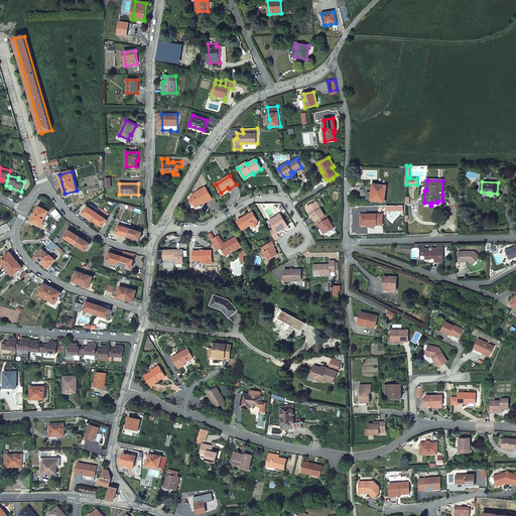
[(387,185),(373,183),(371,201),(385,202),(387,185)]
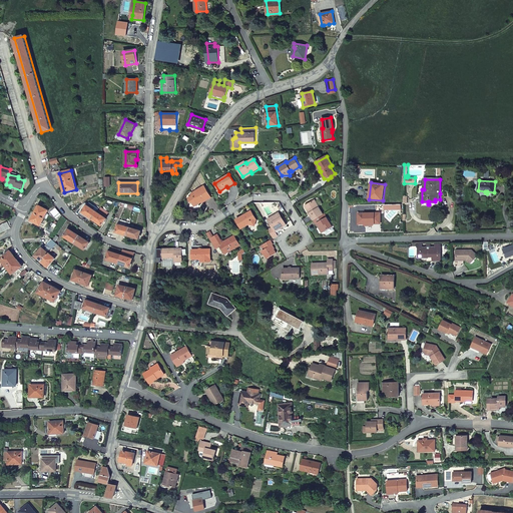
[(201,200),(202,202),(211,197),(204,186),(191,193),(192,195),(188,198),(191,202),(192,202),(195,206),(200,203),(199,201),(201,200)]
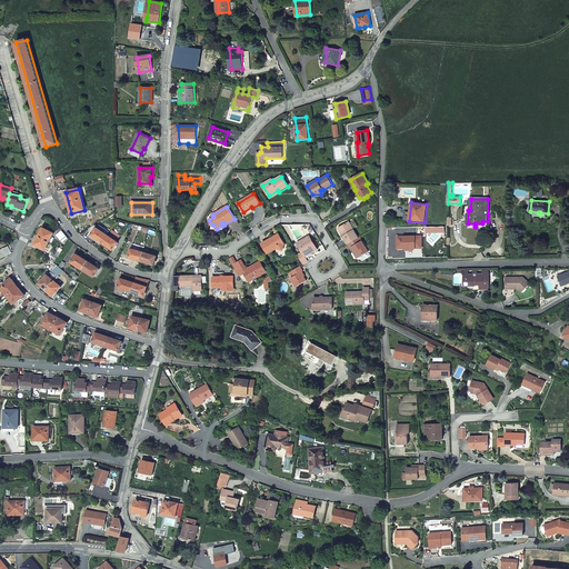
[(343,237),(348,243),(358,238),(349,222),(340,228),(346,236),(343,237)]
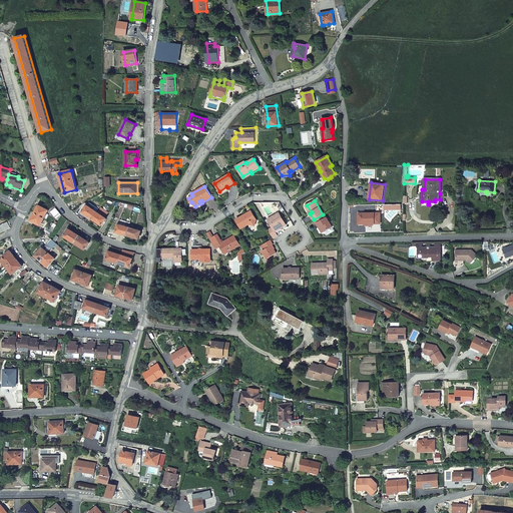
[(40,225),(44,218),(48,210),(39,205),(38,207),(37,208),(31,220),(40,225)]
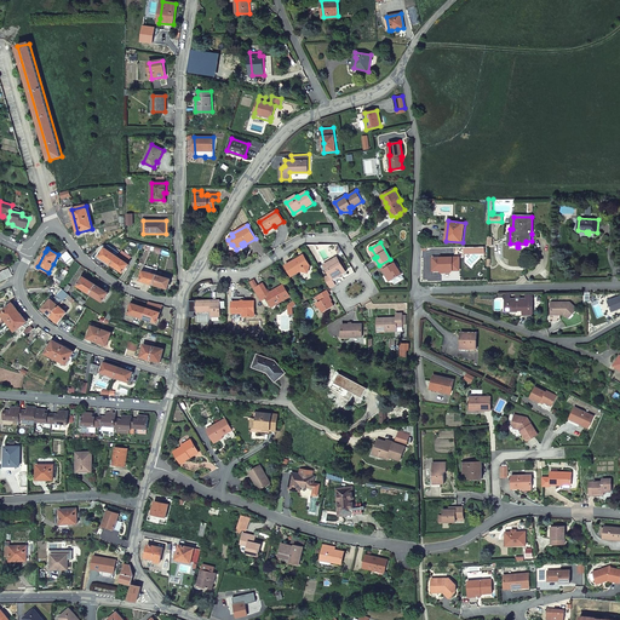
[(112,264),(116,257),(105,248),(99,257),(112,264)]
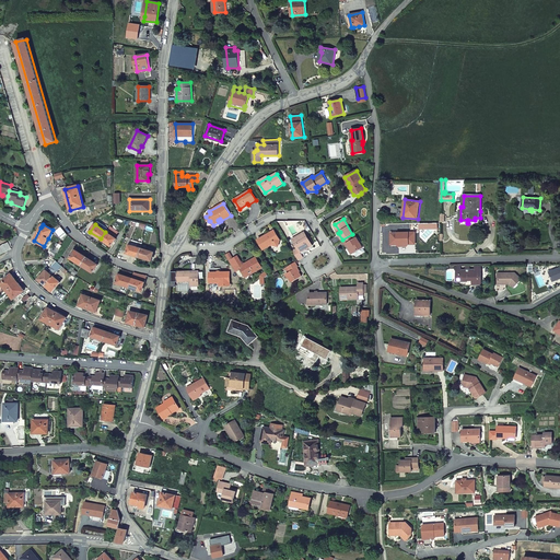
[(55,231),(61,238),(63,240),(67,235),(60,226),(55,231)]
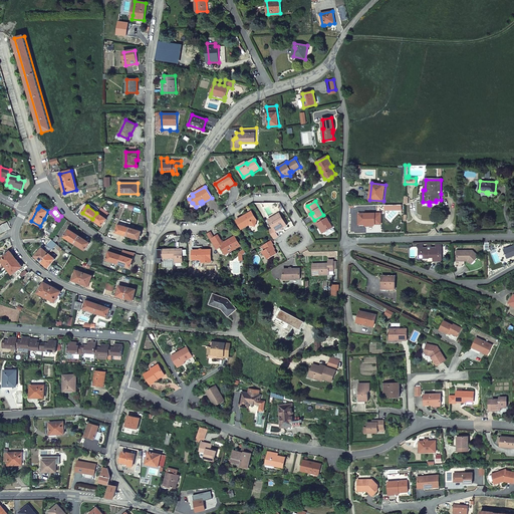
[(248,215),(248,214),(237,221),(242,230),(250,225),(256,226),(257,221),(252,212),(249,213),(250,214),(248,215)]
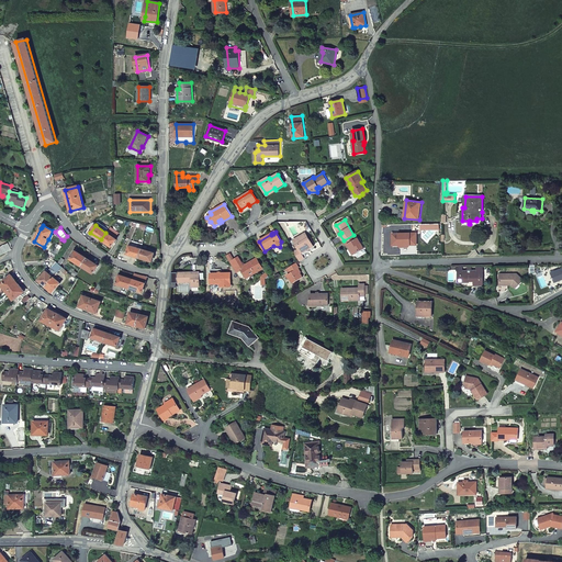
[(116,239),(105,233),(101,239),(112,247),(116,239)]
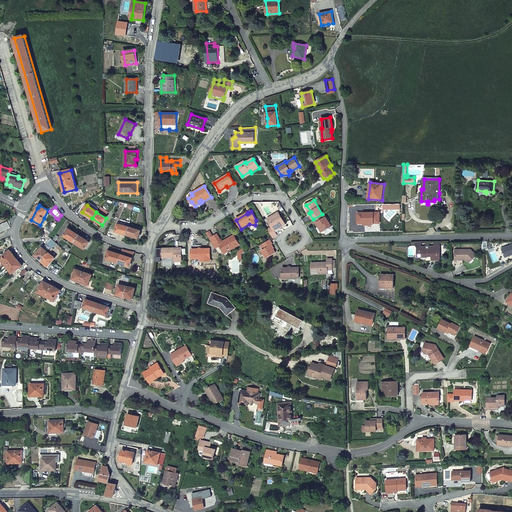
[(273,238),(278,235),(275,231),(286,224),(279,212),(267,219),(272,227),(268,229),(273,238)]
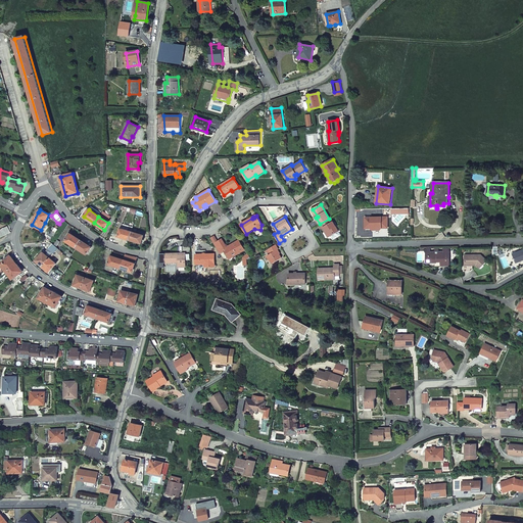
[(339,231),(331,218),(329,219),(320,224),(323,228),(324,227),(330,236),(339,231)]
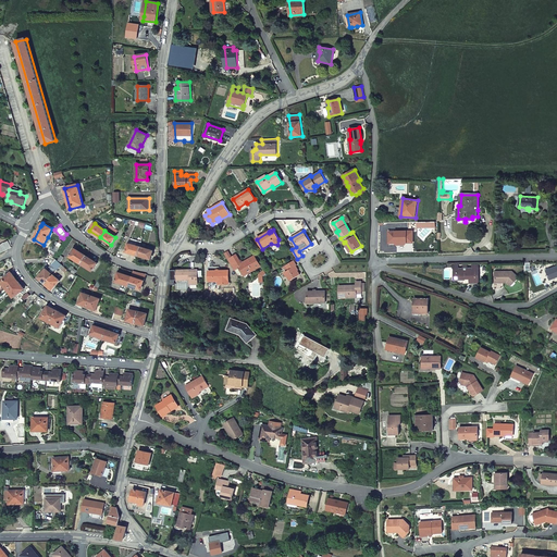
[(138,256),(140,247),(128,244),(126,252),(138,256)]
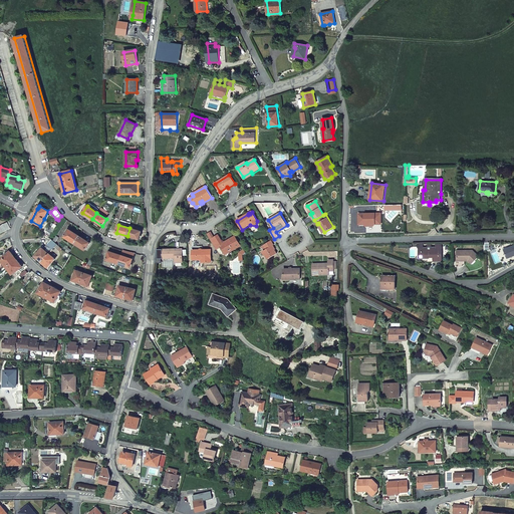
[(74,244),(79,236),(69,230),(69,228),(68,228),(66,232),(67,232),(64,237),(74,244)]
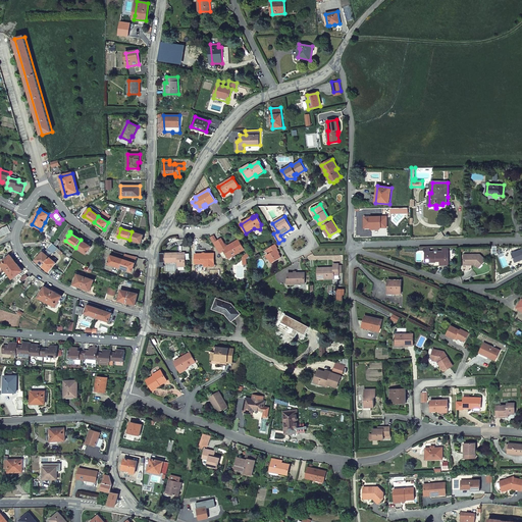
[(144,236),(132,231),(129,240),(141,243),(144,236)]
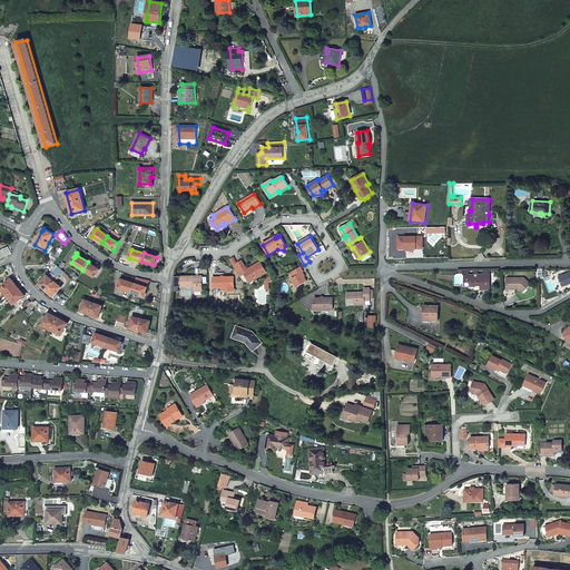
[(234,257),(231,259),(238,273),(242,271),(237,264),(234,257)]
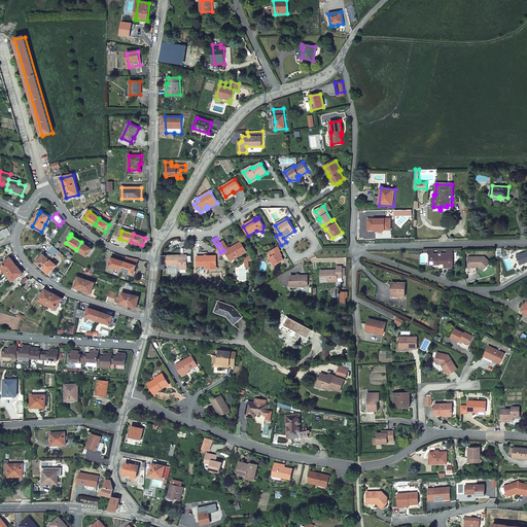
[(223,241),(219,244),(223,250),(224,252),(225,251),(226,253),(230,258),(231,257),(234,257),(235,259),(246,252),(241,243),(229,249),(223,241)]
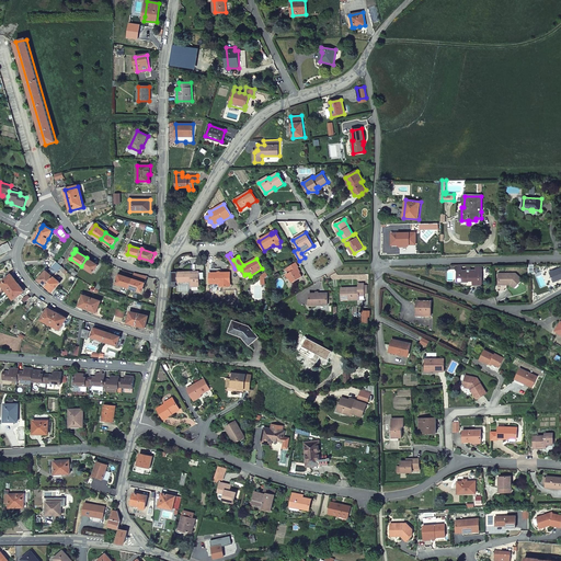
[(99,265),(87,258),(81,266),(93,273),(99,265)]
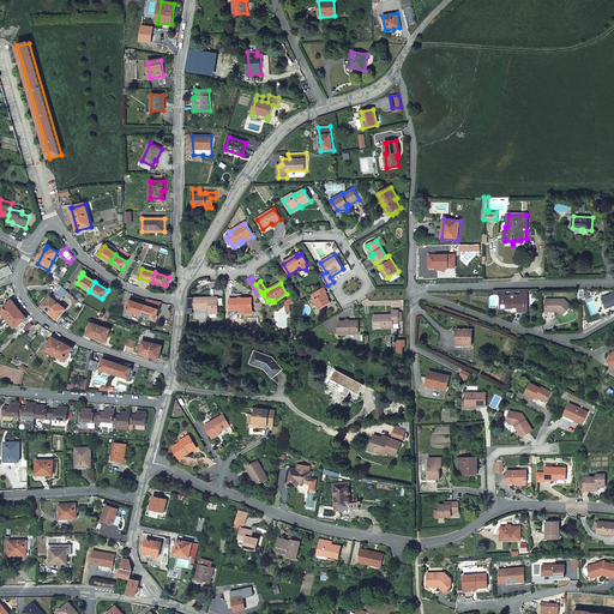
[(64,298),(66,295),(68,292),(61,287),(56,292),(64,298)]
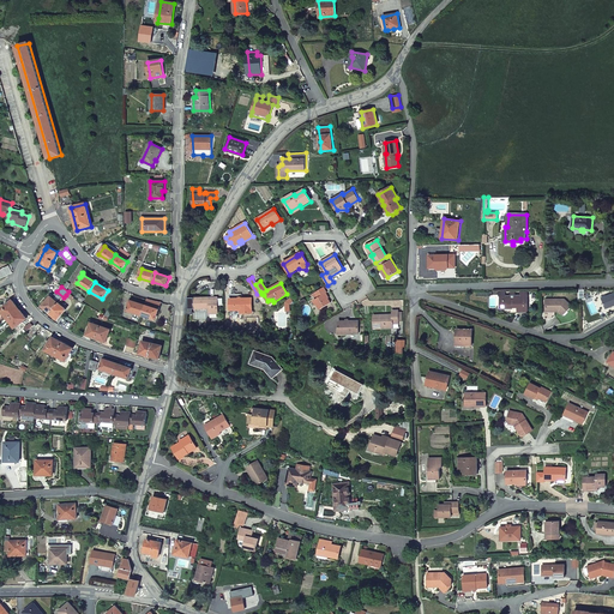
[(327,293),(324,287),(315,293),(318,298),(317,299),(314,300),(317,306),(318,305),(320,309),(331,304),(325,294),(327,293)]
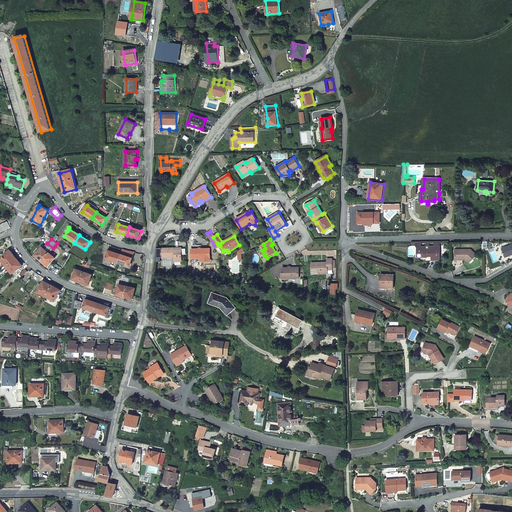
[(422,246),(418,246),(418,256),(431,256),(432,260),(440,260),(441,260),(440,245),(434,246),(429,246),(429,244),(426,244),(426,246),(422,246)]
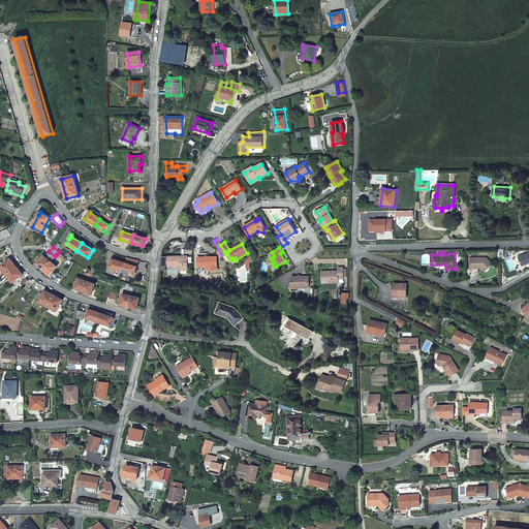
[(36,263),(43,270),(50,275),(57,267),(43,255),(36,263)]
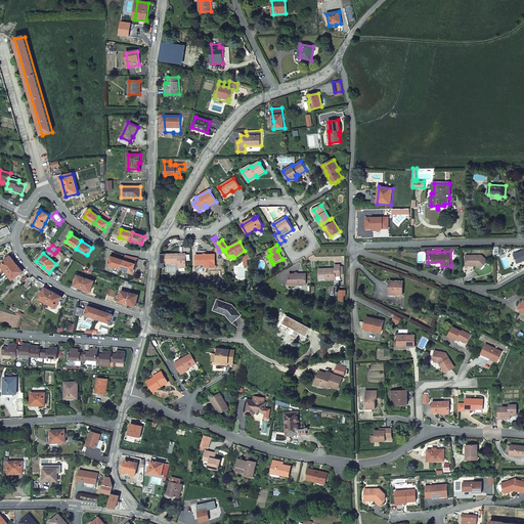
[(179,263),(179,267),(186,267),(186,254),(166,254),(166,264),(173,264),(179,263)]
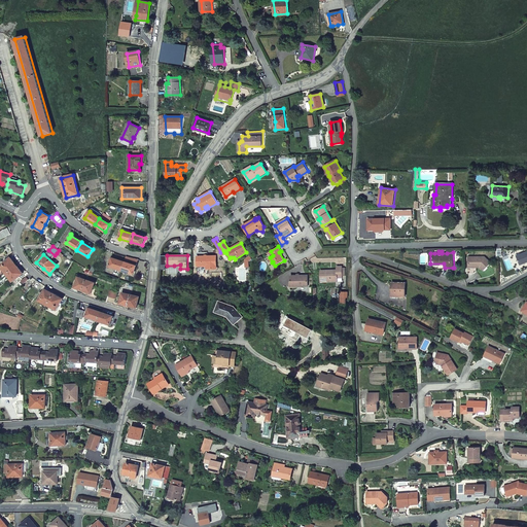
[(216,256),(198,256),(198,267),(207,267),(207,269),(216,269),(216,256)]
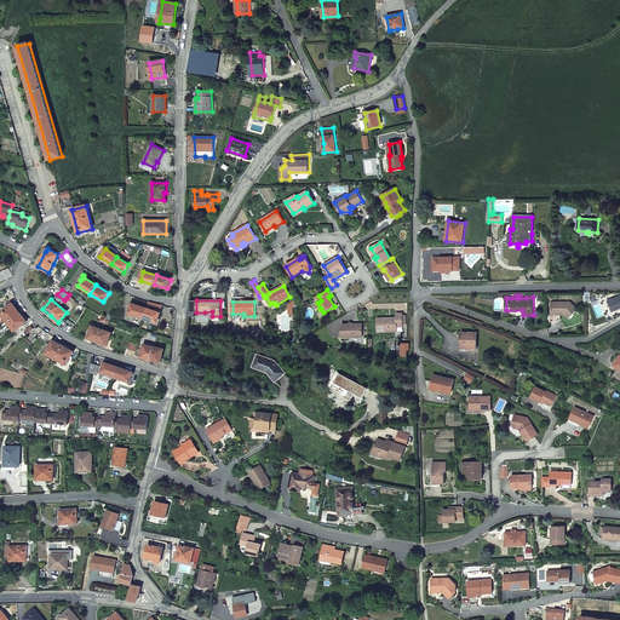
[(549,311),(550,321),(557,321),(560,319),(560,314),(564,314),(568,317),(577,309),(569,302),(551,302),(551,311),(549,311)]
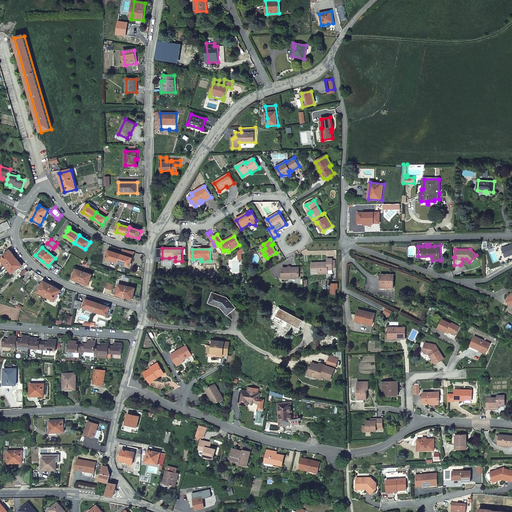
[(22,266),(10,250),(0,258),(13,273),(22,266)]
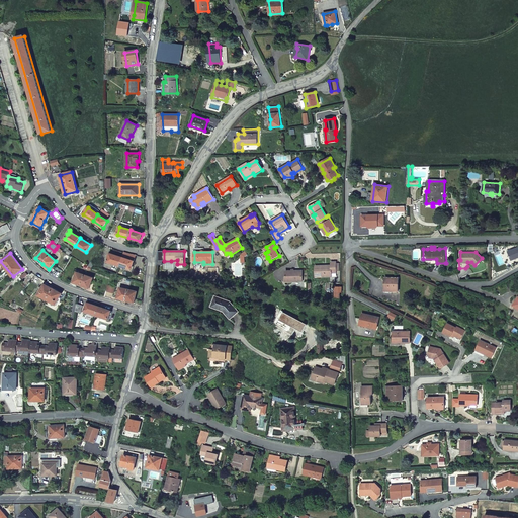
[(107,262),(119,266),(120,263),(122,257),(110,253),(107,262)]
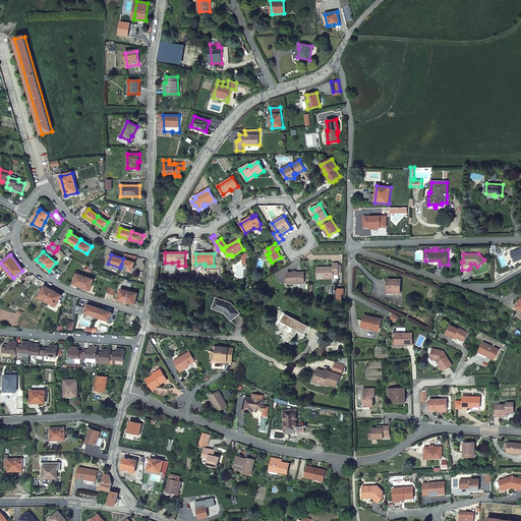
[(121,265),(120,268),(132,271),(134,263),(123,258),(121,265)]
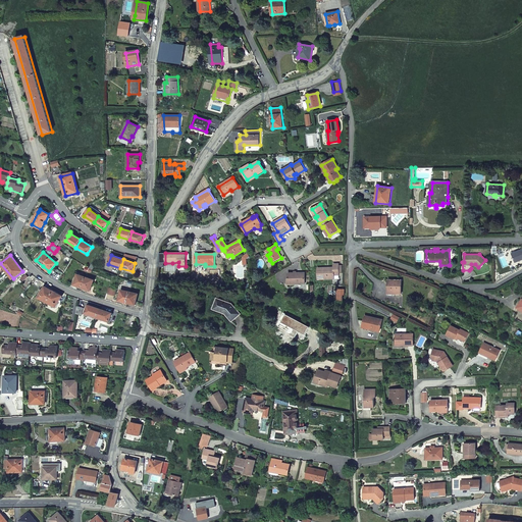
[(327,269),(327,267),(317,267),(318,278),(334,278),(334,274),(340,274),(338,271),(338,265),(338,263),(333,264),(333,267),(329,267),(329,269),(327,269)]
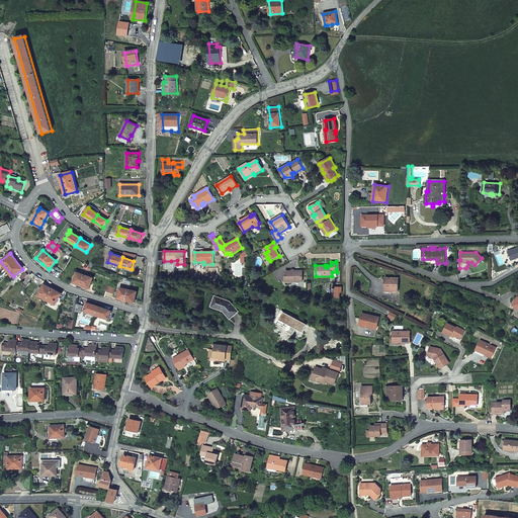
[(303,271),(286,271),(286,277),(287,281),(304,281),(303,271)]
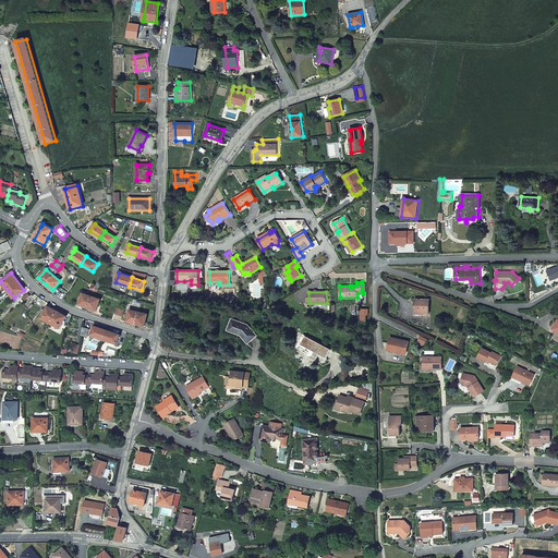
[(83,306),(87,307),(96,311),(100,300),(83,293),(79,304),(81,305),(83,306)]
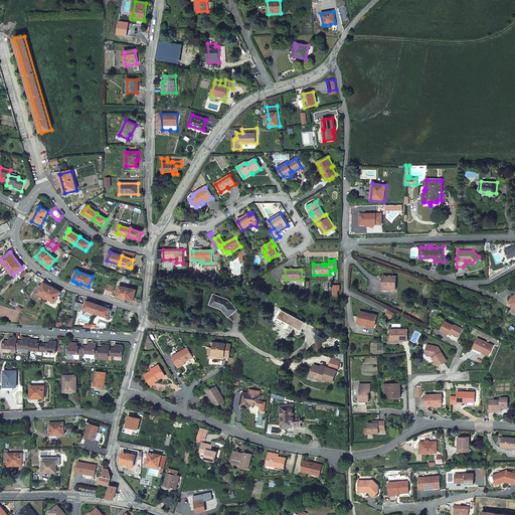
[(396,290),(396,277),(383,277),(383,290),(396,290)]
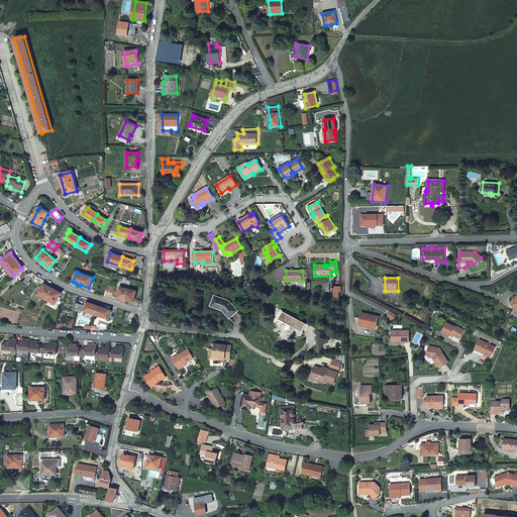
[(62,293),(44,284),(38,295),(56,304),(62,293)]
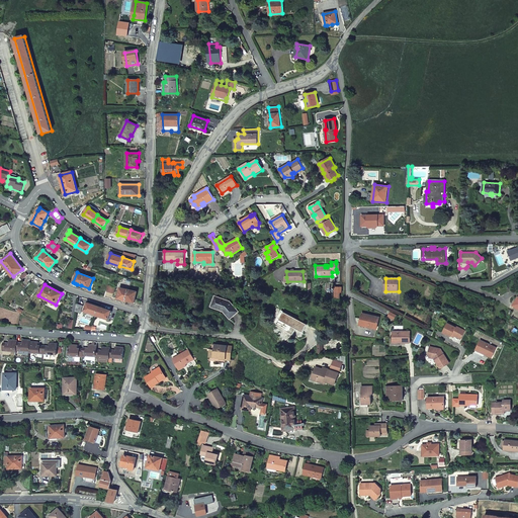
[(113,293),(115,287),(108,285),(106,291),(113,293)]
